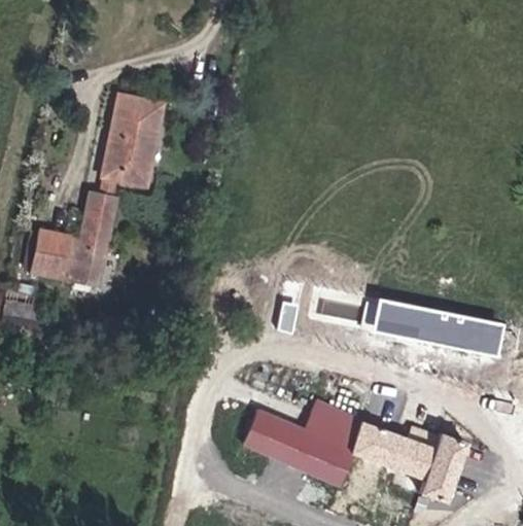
[(98,178),(145,187),(162,107),(115,97),(98,178)]
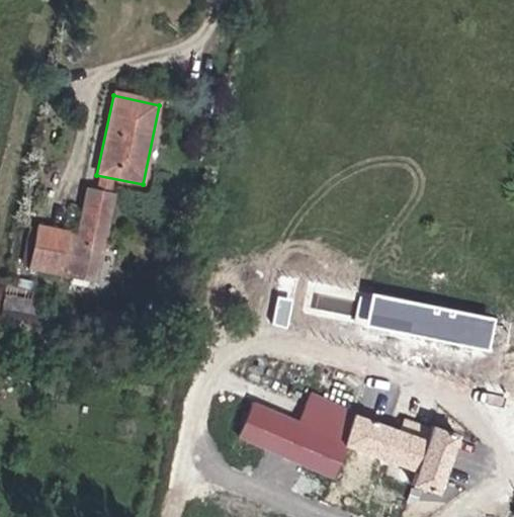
[(58,271),(66,230),(45,227),(37,268),(58,271)]
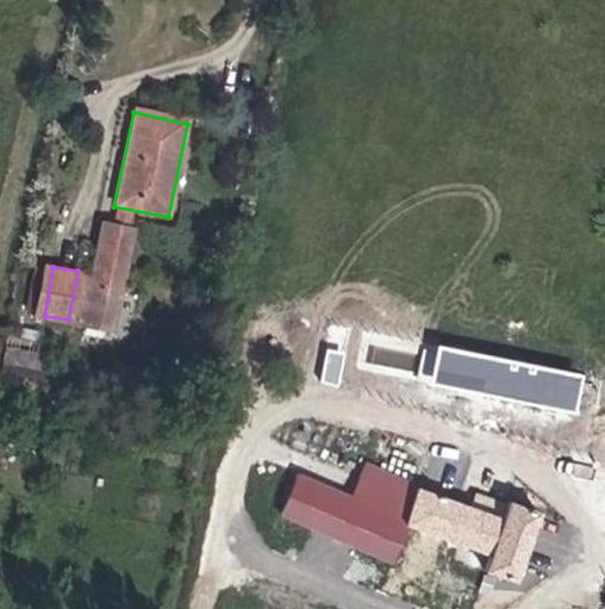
[(12,365),(32,368),(37,350),(18,346),(12,365)]
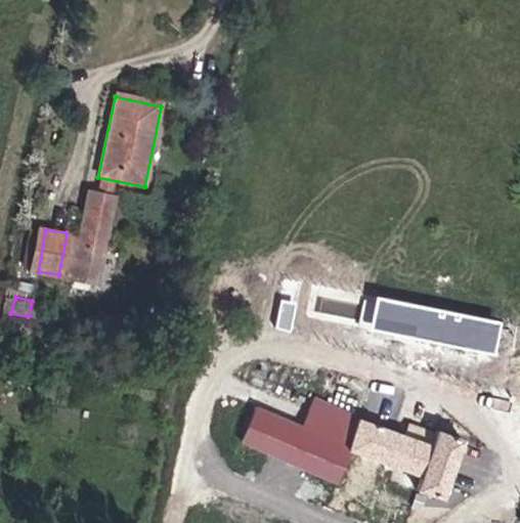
[(387,429),(314,397),(302,429),(259,410),(244,447),(339,486),(352,452),(387,465),(417,475),(413,487),(448,500),(470,439),(441,429),(438,436),(391,418),(387,429)]
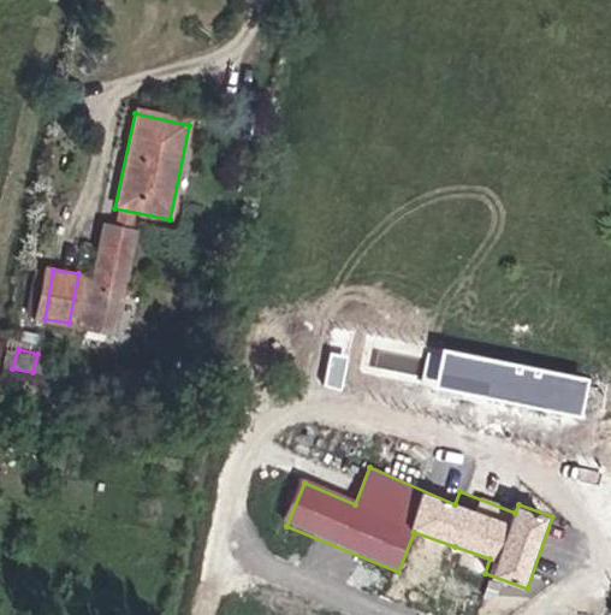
[(439,590),(455,547),(414,532),(398,572),(439,590)]
